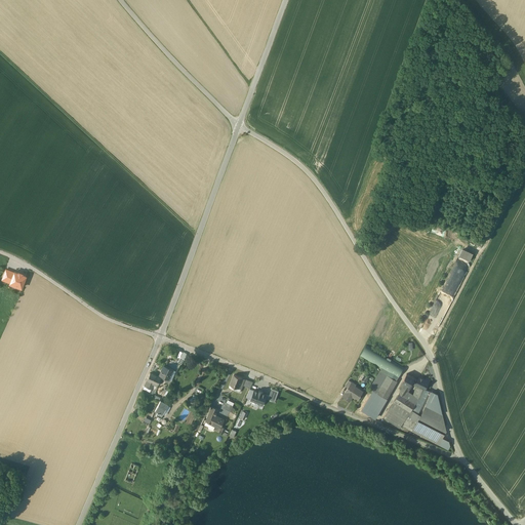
[(404,225),(403,229),(425,237),(427,233),(404,225)]
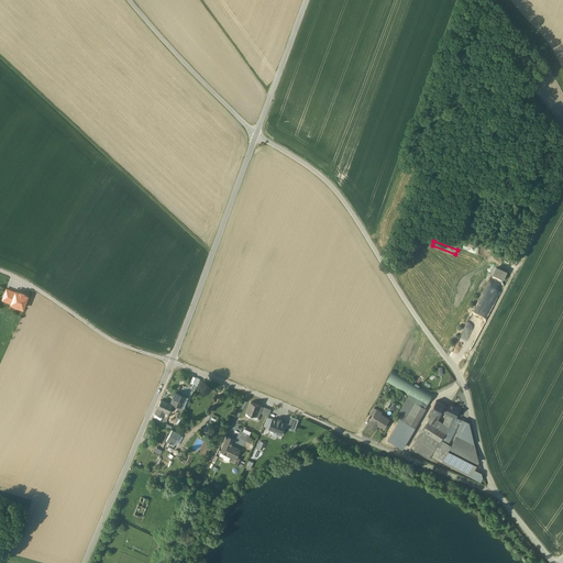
[(492,274),(504,280),(507,272),(496,266),(492,274)]
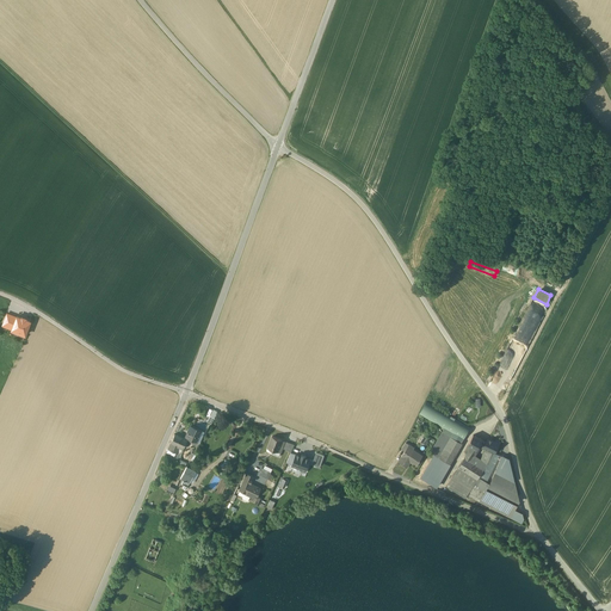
[(16,318),(6,314),(2,325),(12,329),(16,318)]
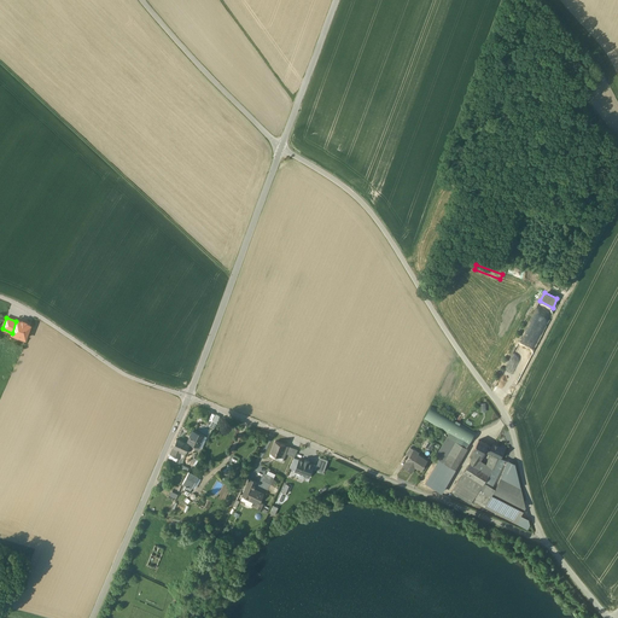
[(30,325),(17,320),(16,321),(12,333),(11,333),(24,339),(30,325)]
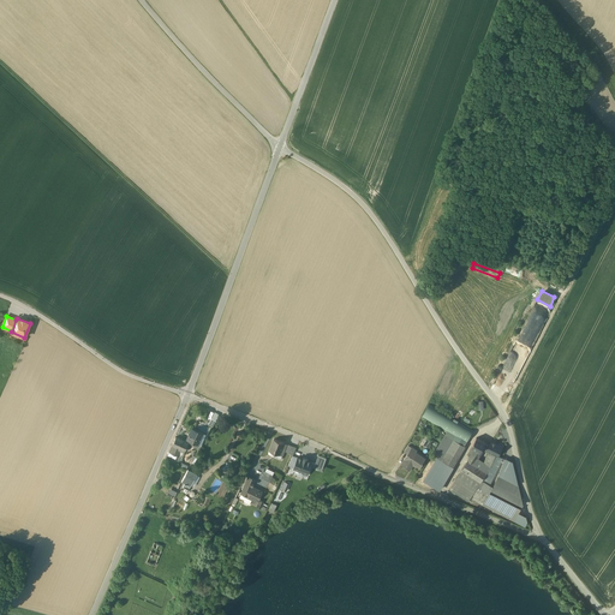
[(454,440),(465,446),(472,433),(428,407),(421,421),(445,434),(454,440)]
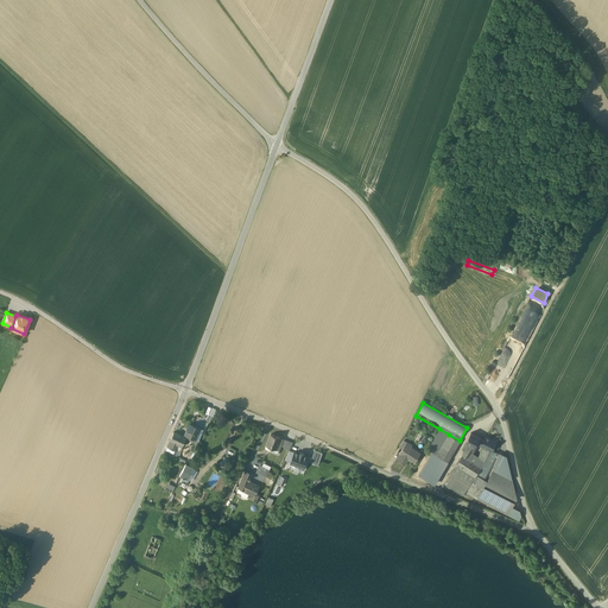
[(217,410),(211,407),(206,419),(210,422),(217,410)]
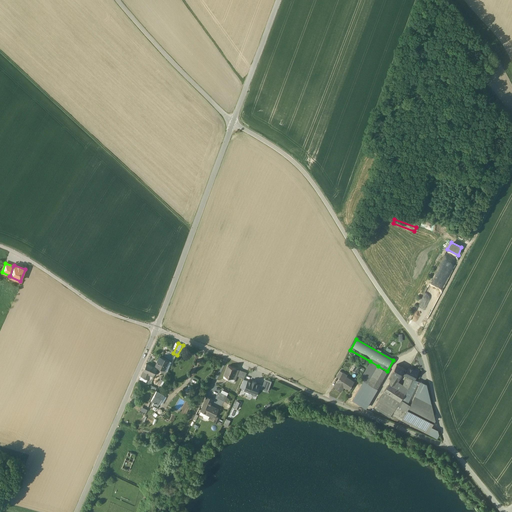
[(168,361),(160,357),(156,366),(164,370),(168,361)]
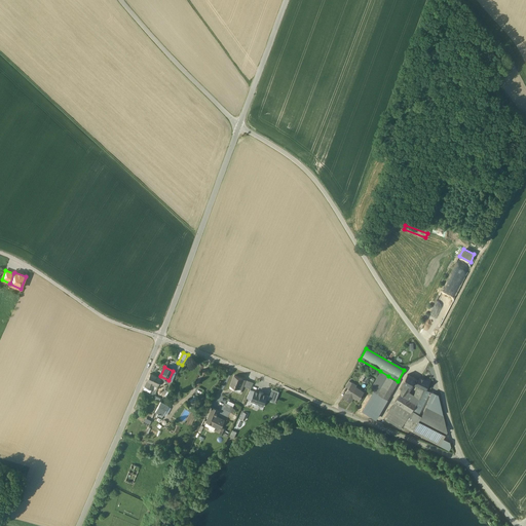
[(382,384),(388,376),(380,371),(370,389),(373,391),(377,393),(382,384)]
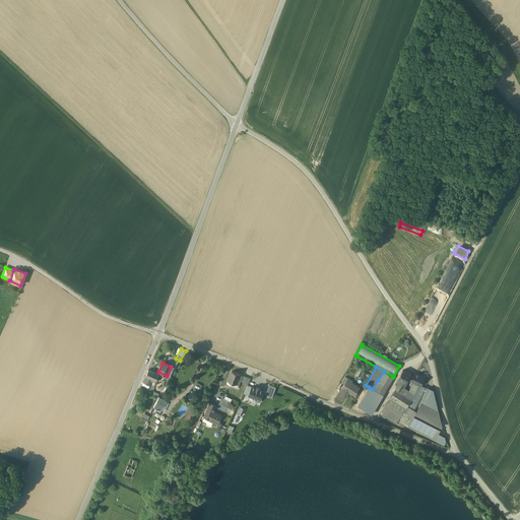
[(158,374),(148,370),(145,376),(152,380),(155,381),(158,374)]
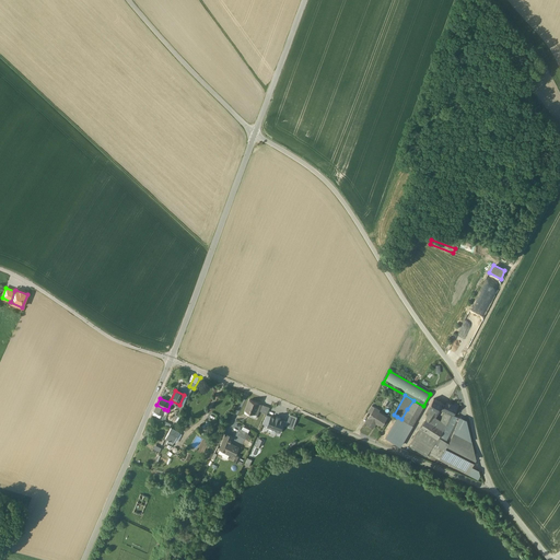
[(442,403),(434,398),(429,408),(438,412),(440,408),(442,403)]
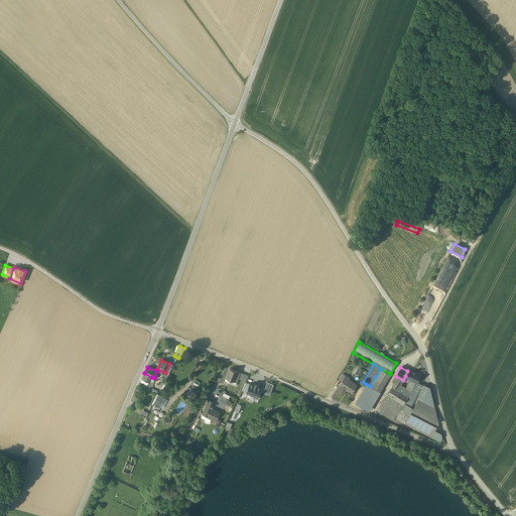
[(238,372),(230,368),(225,380),(230,381),(231,380),(237,382),(239,376),(237,375),(238,372)]
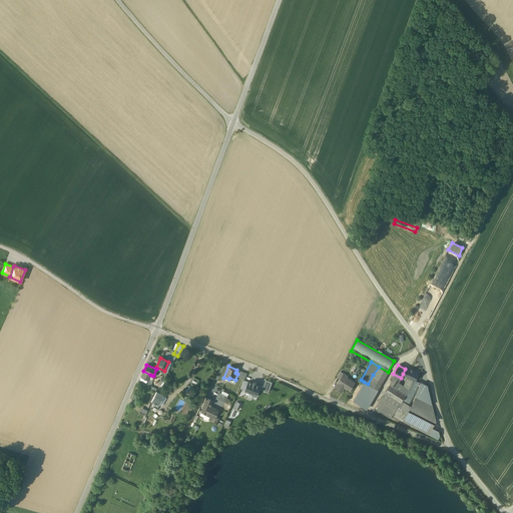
[(388,372),(379,367),(373,375),(383,381),(388,372)]
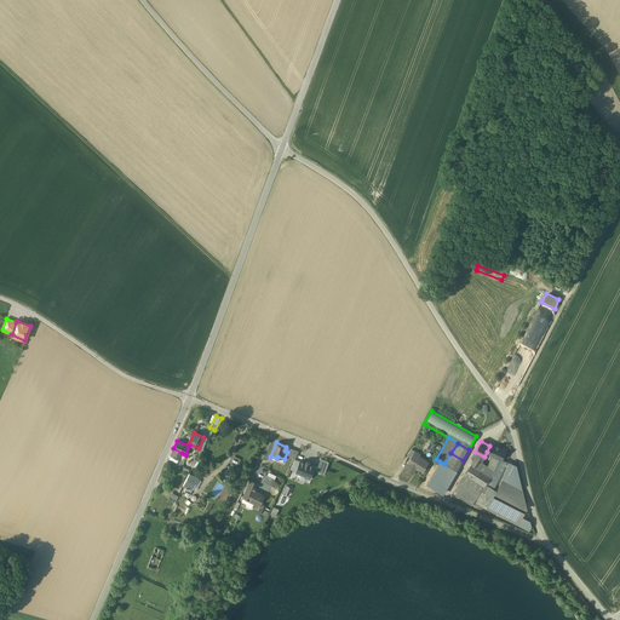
[(503,448),(495,445),(494,448),(491,454),(493,455),(498,458),(503,460),(501,459),(506,452),(503,449),(503,448)]
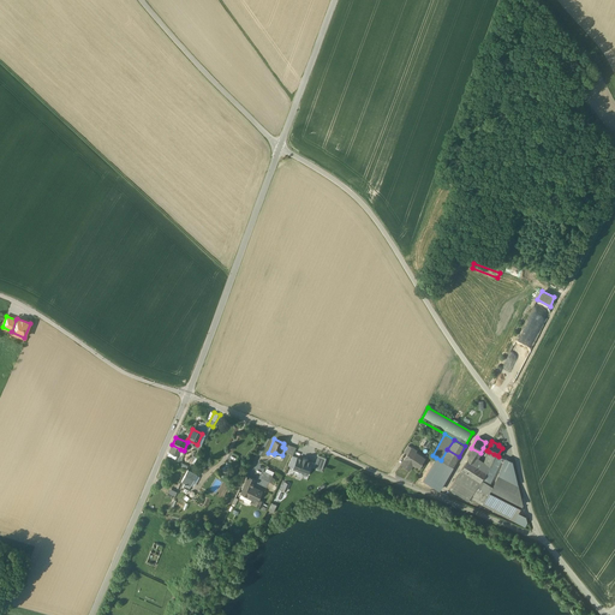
[(180,449),(172,445),(168,452),(177,455),(180,449)]
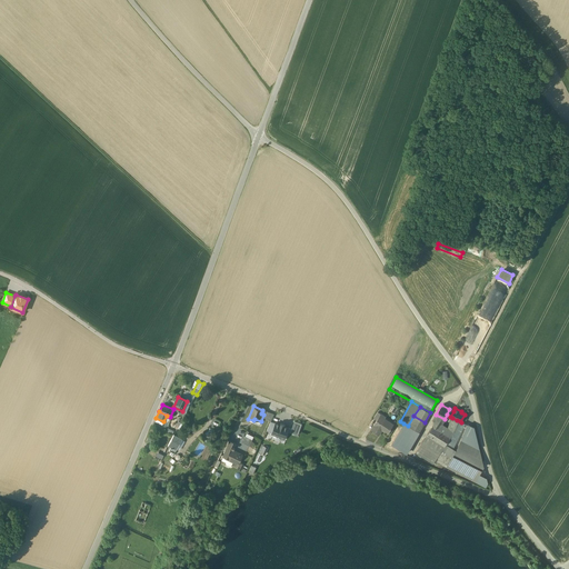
[(275,413),(267,411),(265,418),(271,420),(275,413)]
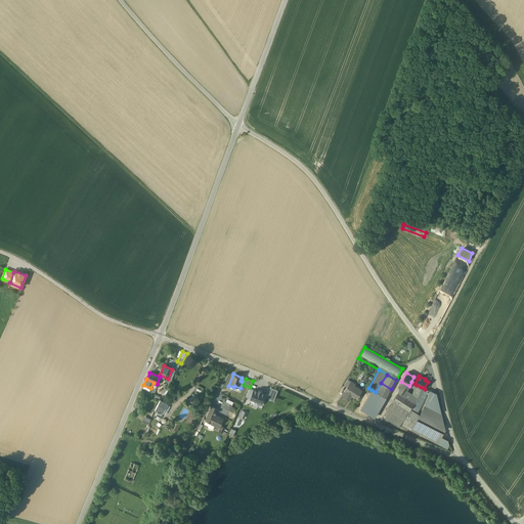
[(409,386),(401,382),(398,388),(400,389),(398,393),(403,395),(406,390),(409,386)]
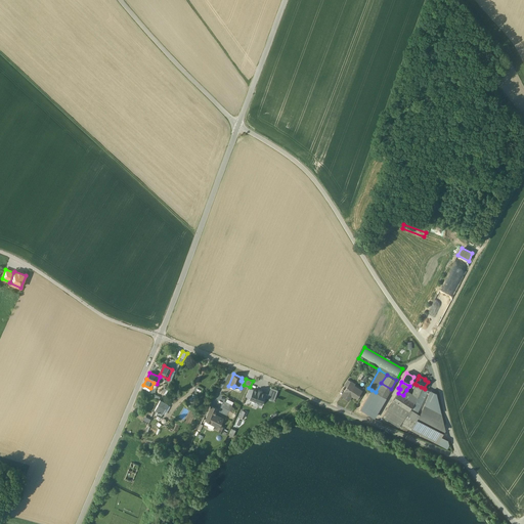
[(265,386),(256,383),(254,390),(253,391),(254,391),(258,393),(262,394),(265,386)]
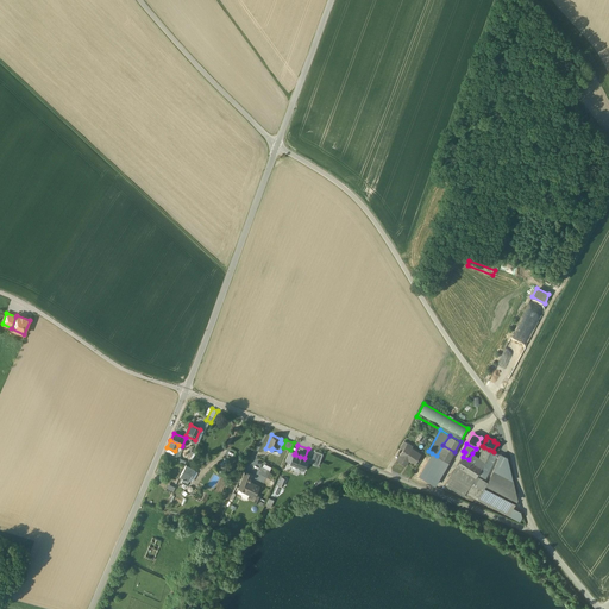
[(407,445),(403,450),(401,454),(397,459),(403,464),(408,458),(415,464),(420,458),(419,458),(421,454),(412,447),(412,449),(407,445)]
